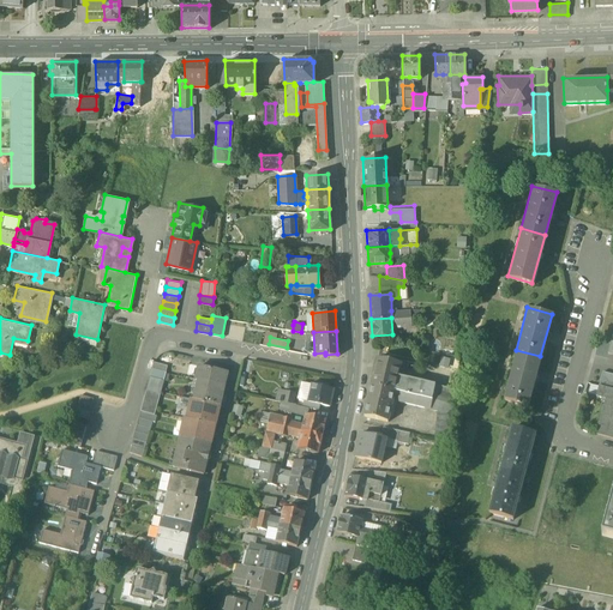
[(540,356),(516,350),(503,398),(527,404),(540,356)]
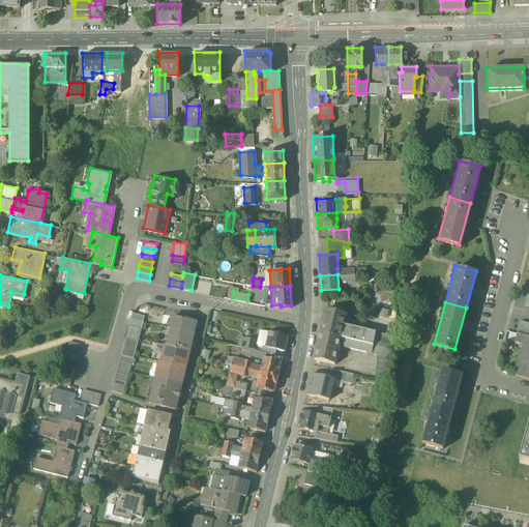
[(346,312),(325,308),(320,330),(340,335),(343,323),(344,323),(346,312)]
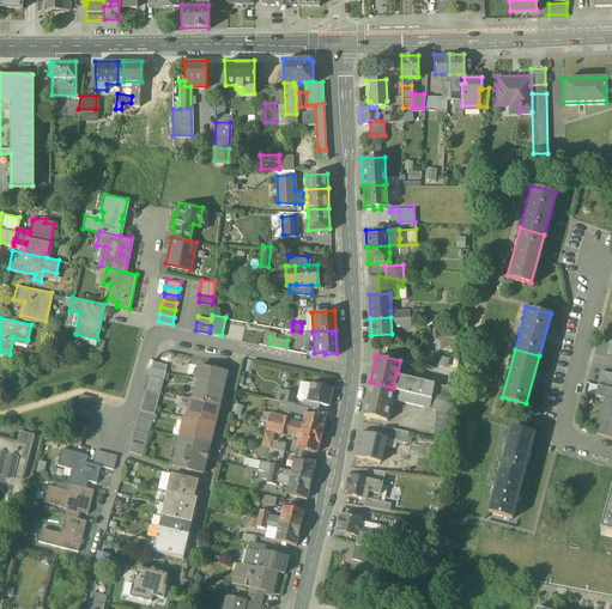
[(167,364),(153,360),(151,366),(164,370),(167,364)]
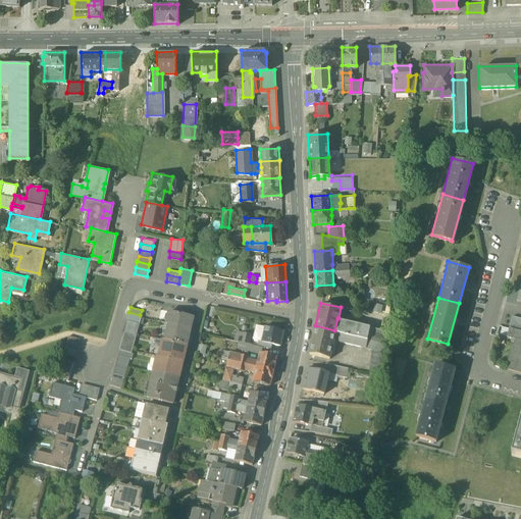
[(192,315),(168,310),(165,321),(168,322),(188,326),(189,323),(190,323),(192,315)]
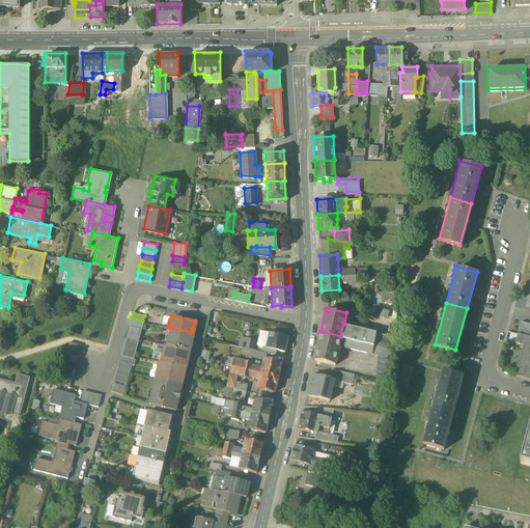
[(142,321),(131,317),(129,324),(141,327),(143,321),(142,321)]
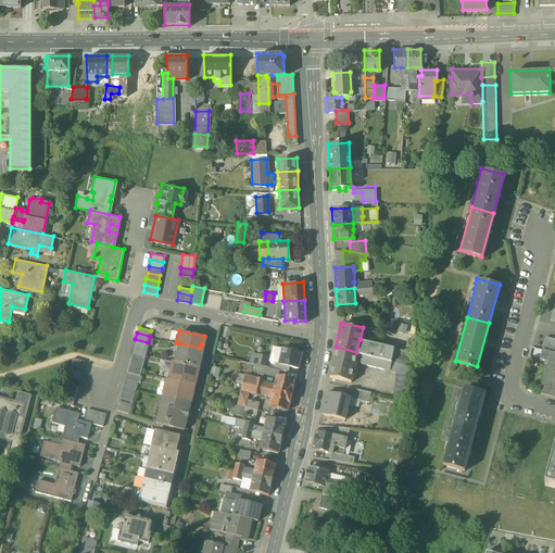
[(554,337),(544,335),(541,348),(554,351),(554,337)]
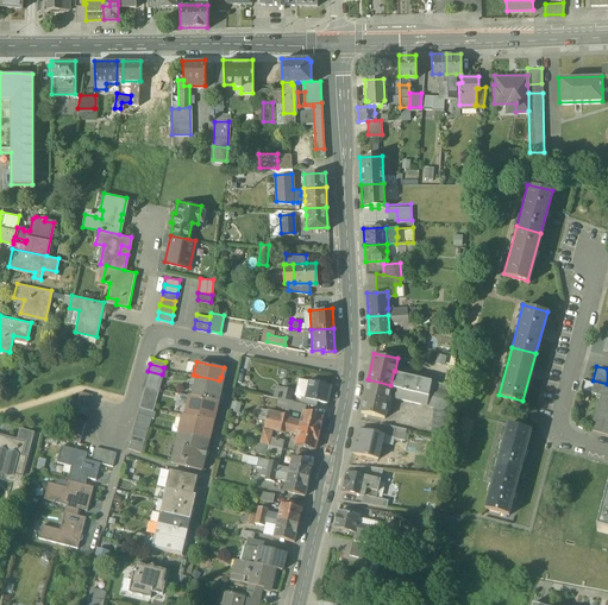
[(162,375),(148,371),(144,385),(158,389),(162,375)]
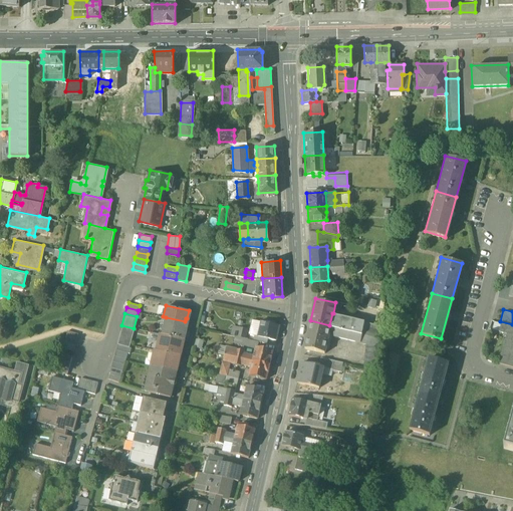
[(333,313),(332,313),(329,325),(349,330),(351,321),(352,317),(333,313)]
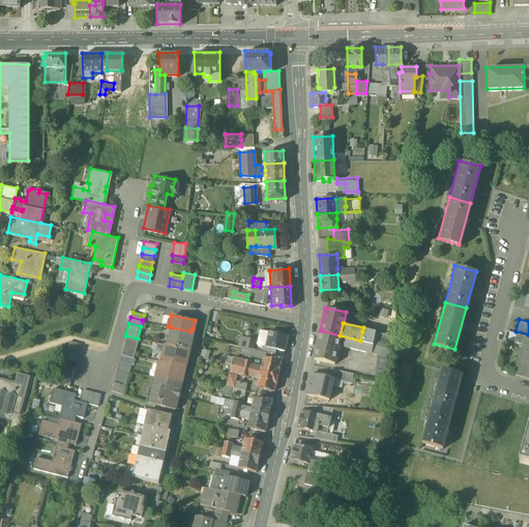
[(190,331),(171,327),(168,344),(188,349),(193,332),(190,331)]
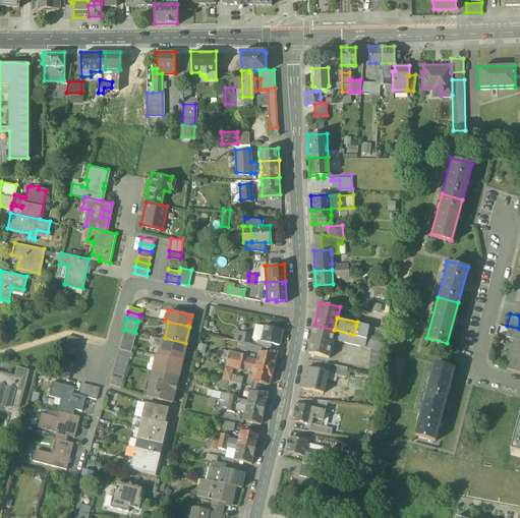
[(282,329),(265,325),(261,339),(261,340),(271,342),(279,344),(282,329)]
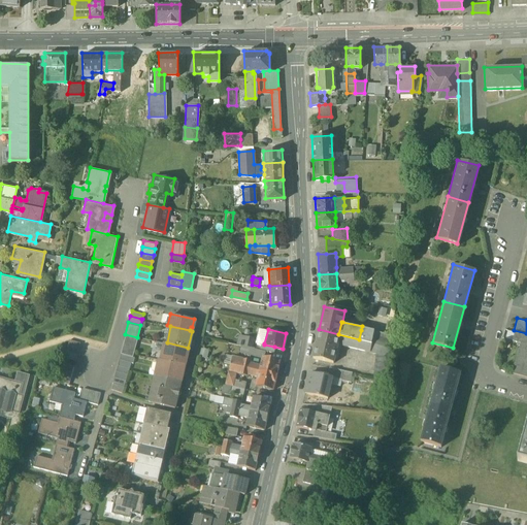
[(338,334),(319,329),(313,357),(333,361),(338,337),(341,338),(341,341),(342,343),(357,347),(359,339),(338,334)]
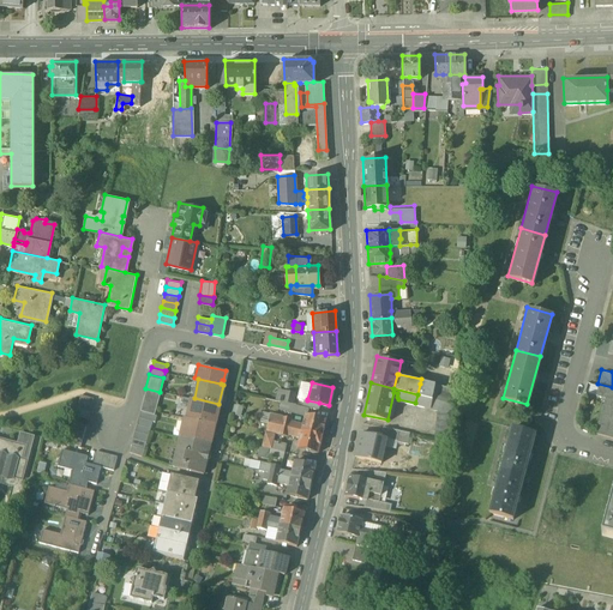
[(448,386),(434,382),(433,387),(431,397),(452,403),(454,392),(446,391),(448,386)]
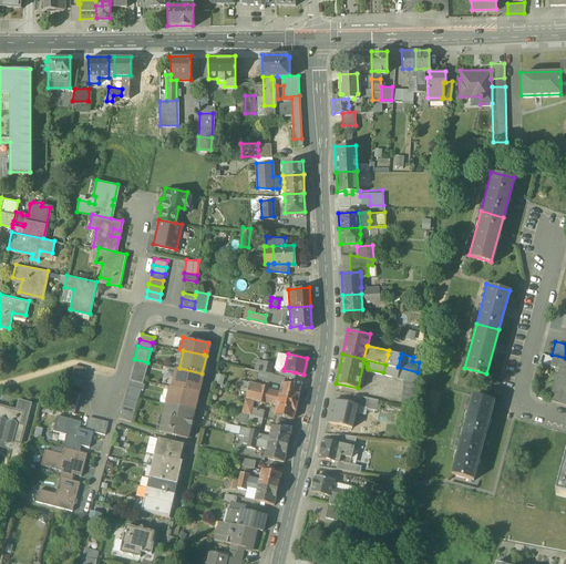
[(400,358),(388,355),(386,365),(398,367),(400,358)]
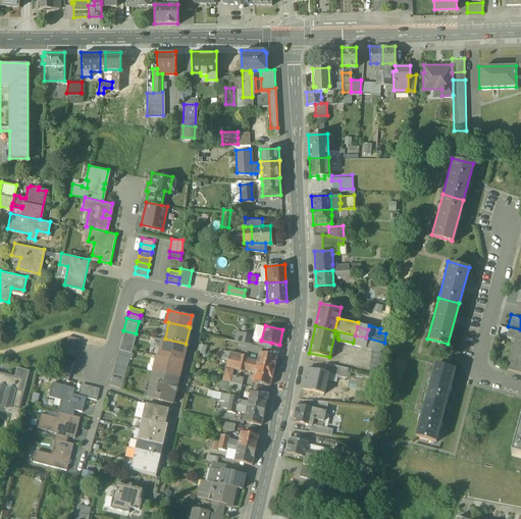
[(514,338),(506,368),(520,371),(520,329),(508,326),(506,335),(514,338)]
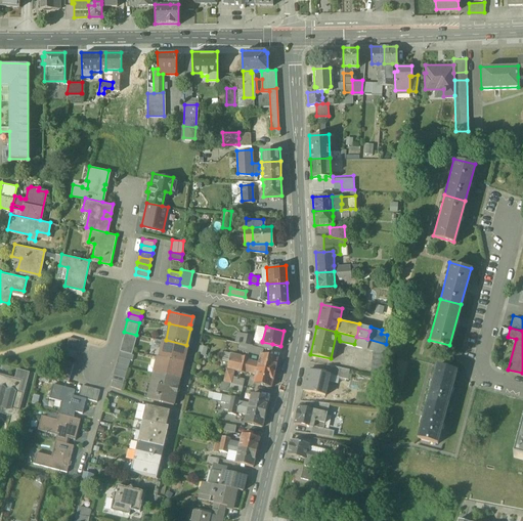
[(236,331),(234,340),(238,341),(249,344),(251,335),(236,331)]
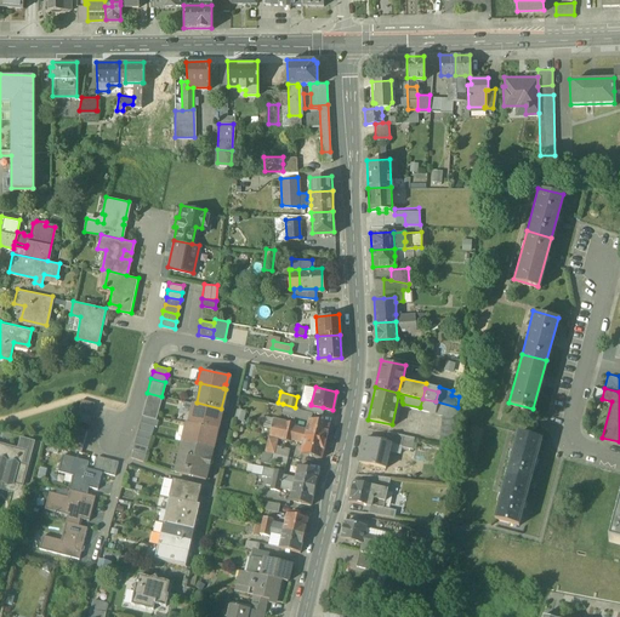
[(161,396),(147,393),(141,413),(155,417),(161,396)]
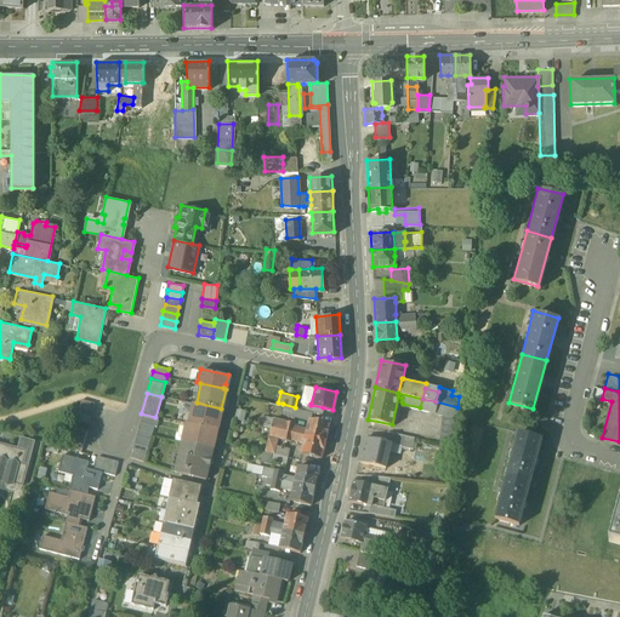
[(94,401),(80,398),(78,404),(92,407),(94,401)]
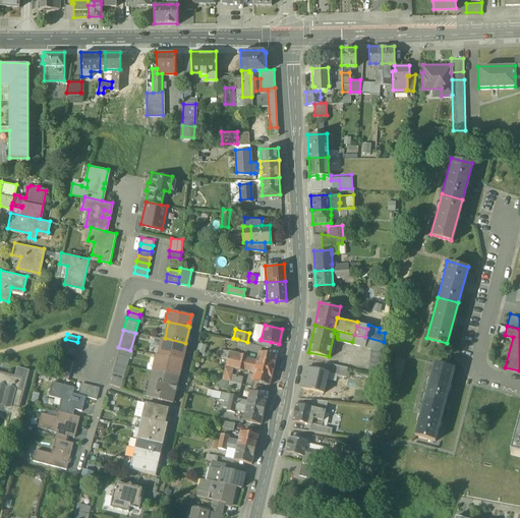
[(365,337),(354,335),(352,342),(358,344),(359,343),(364,344),(365,337)]
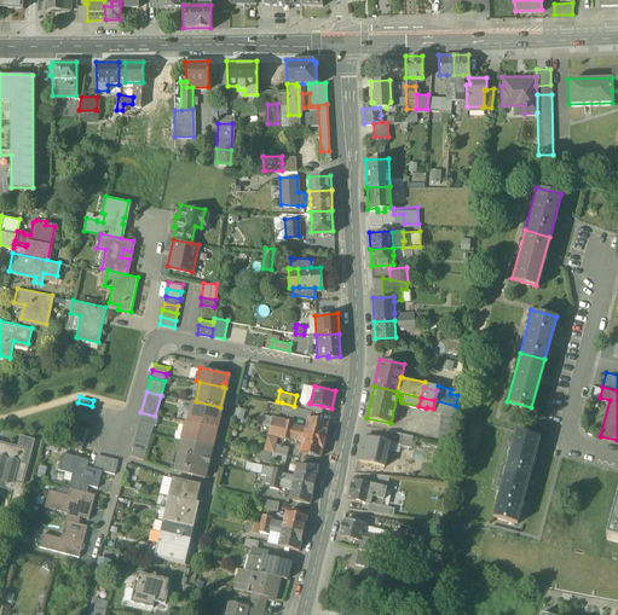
[(220,407),(196,401),(192,400),(188,419),(185,418),(185,419),(215,427),(220,407)]
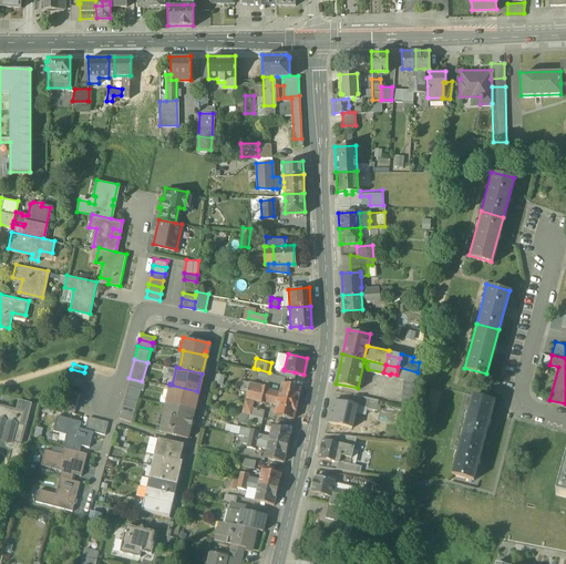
[(284,369),(280,368),(278,373),(294,378),(295,372),(284,370),(284,369)]
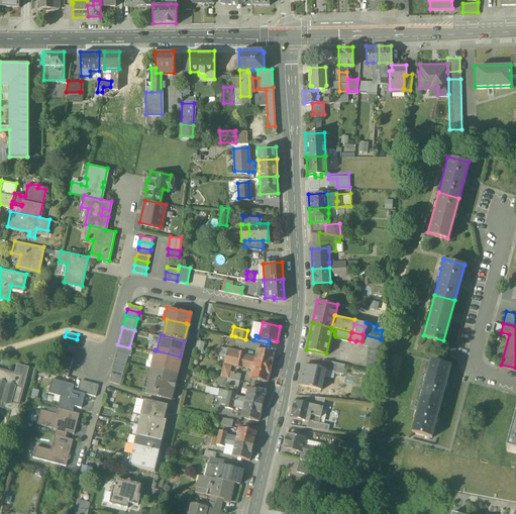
[(77,339),(65,336),(64,342),(75,345),(77,339)]
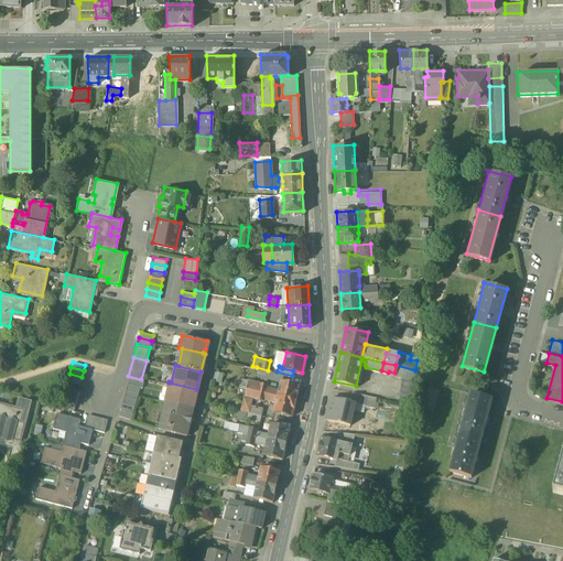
[(268,370),(257,367),(256,375),(269,377),(271,370),(268,370)]
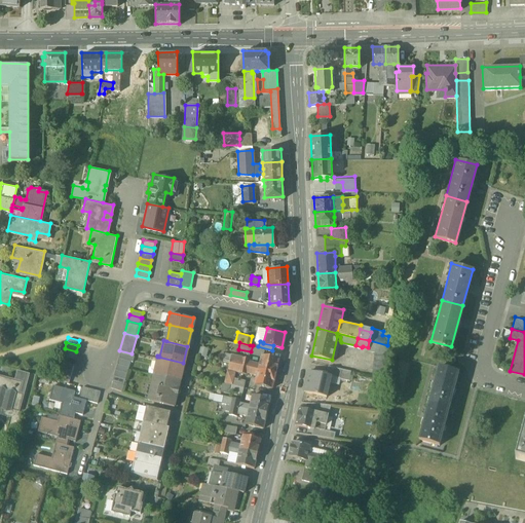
[(76,351),(65,348),(63,355),(75,358),(76,351)]
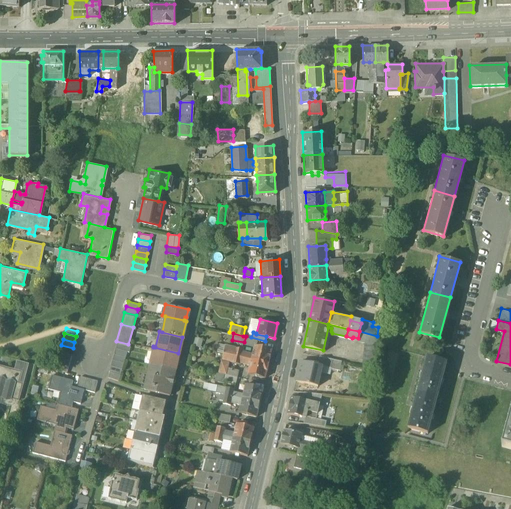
[(376,341),(364,339),(362,356),(374,358),(376,341)]
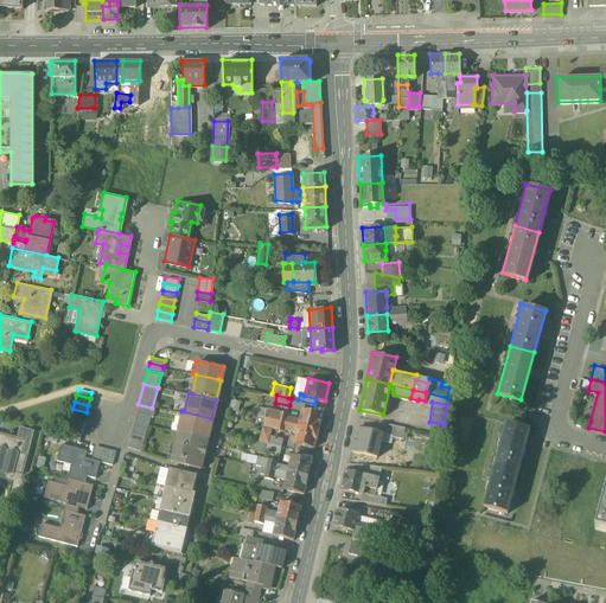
[(152,408),(138,404),(136,411),(150,415),(152,416),(154,409),(152,408)]
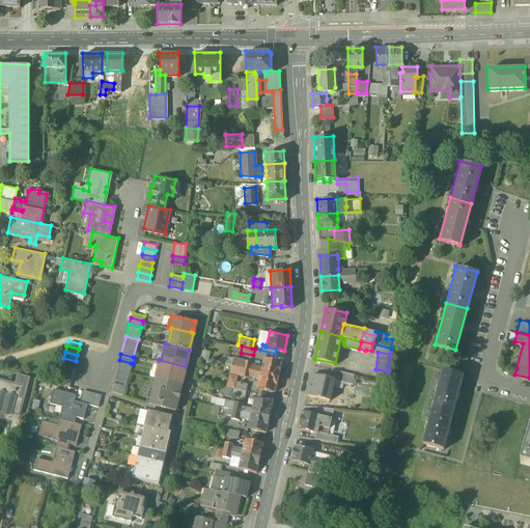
[(281,361),(263,357),(261,367),(251,365),(250,369),(278,376),(281,361)]
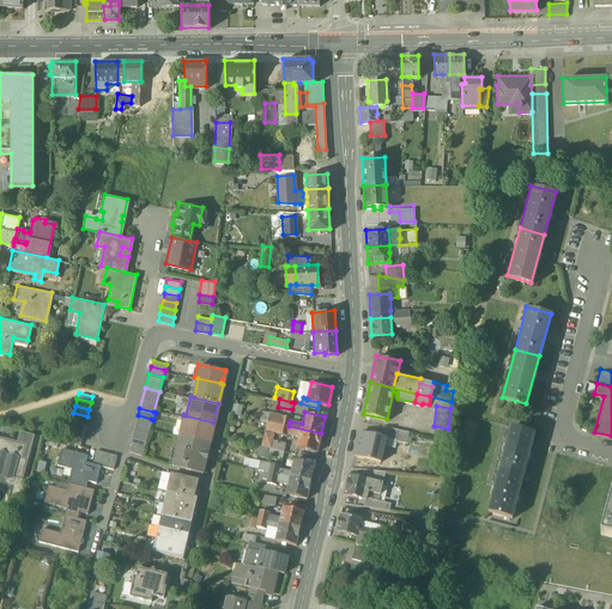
[(280,415),(270,413),(267,420),(279,424),(280,415)]
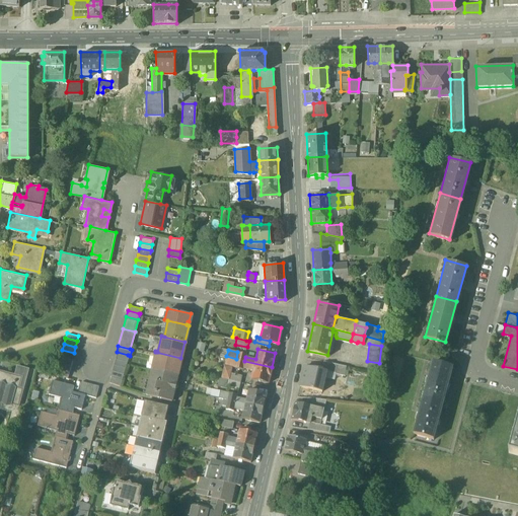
[(128,355),(117,352),(115,357),(127,361),(128,355)]
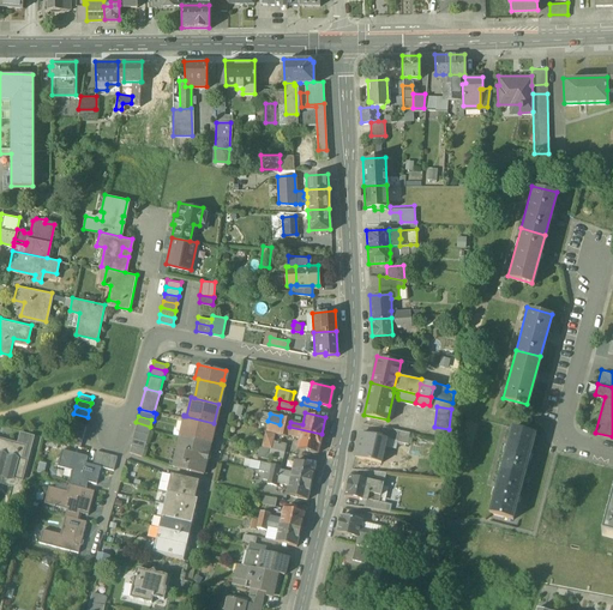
[(214,423),(184,416),(179,435),(210,442),(214,423)]
